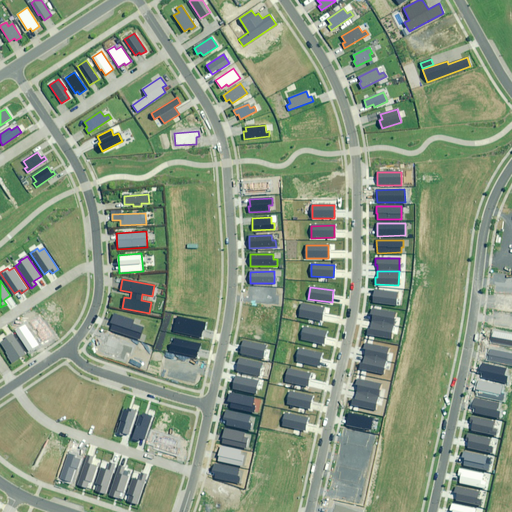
[(375,289),(373,303),(396,305),(397,292),(375,289)]
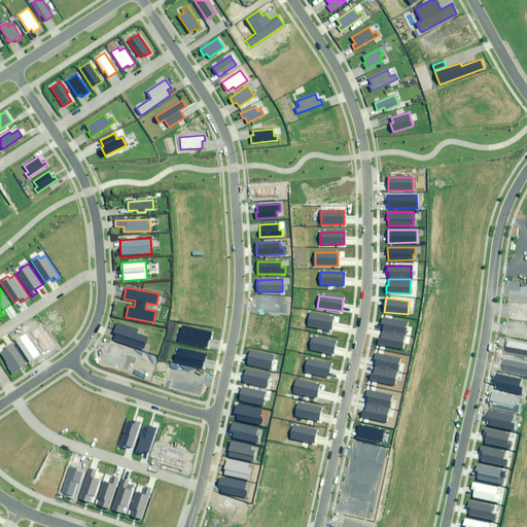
[(335,316),(309,313),(307,326),(332,330),(335,316)]
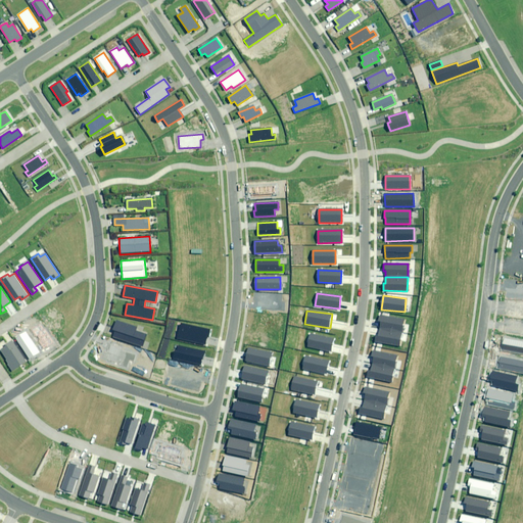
[(381,324),(380,330),(401,334),(405,321),(380,317),(379,323),(381,324)]
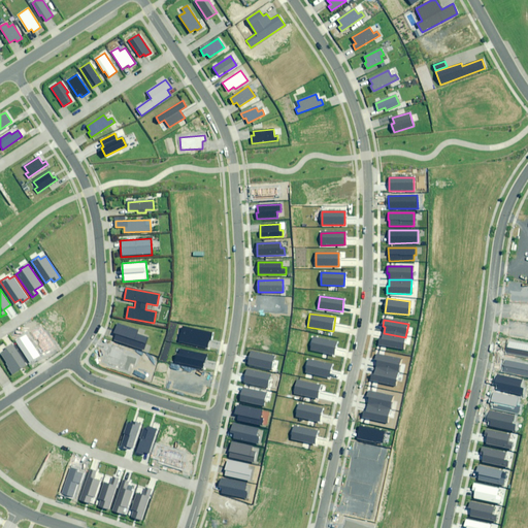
[(116,334),(113,340),(142,351),(146,338),(137,335),(138,331),(118,324),(113,333),(116,334)]
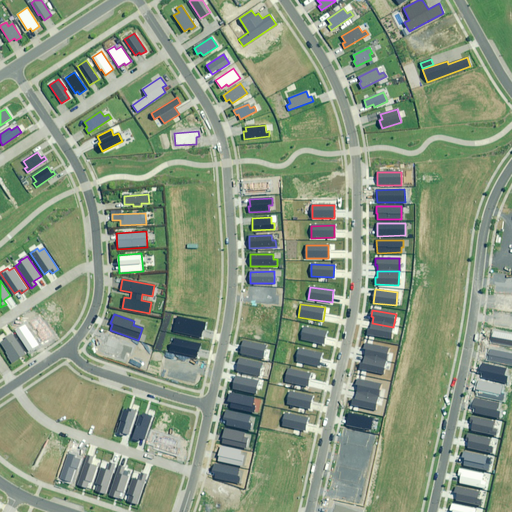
[(205,322),(177,317),(174,331),(201,337),(203,330),(204,330),(205,322)]
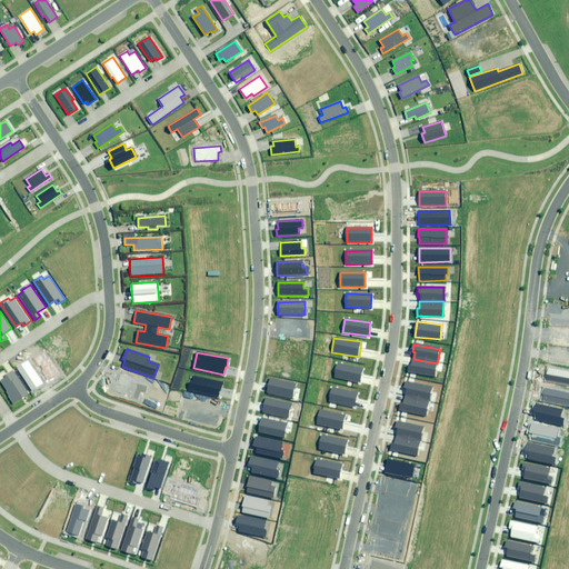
[(409,373),(435,378),(437,363),(413,359),(412,366),(410,365),(409,373)]
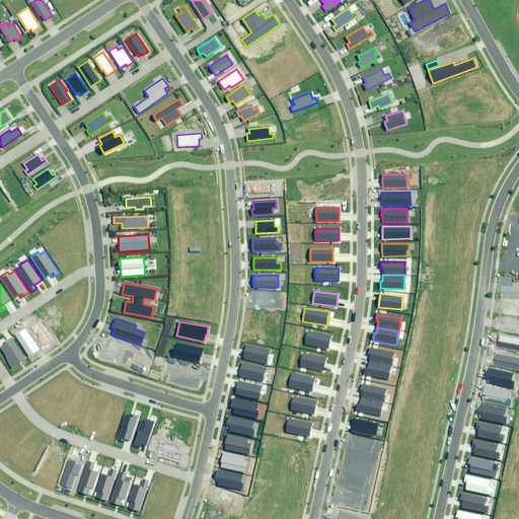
[(25,329),(15,337),(29,356),(39,350),(25,329)]
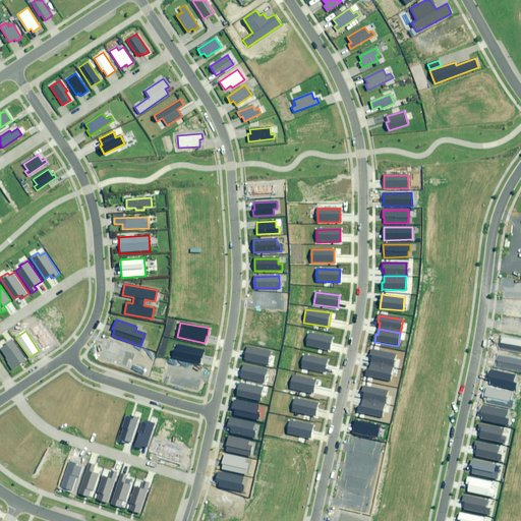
[(333,337),(310,333),(307,347),(330,351),(333,337)]
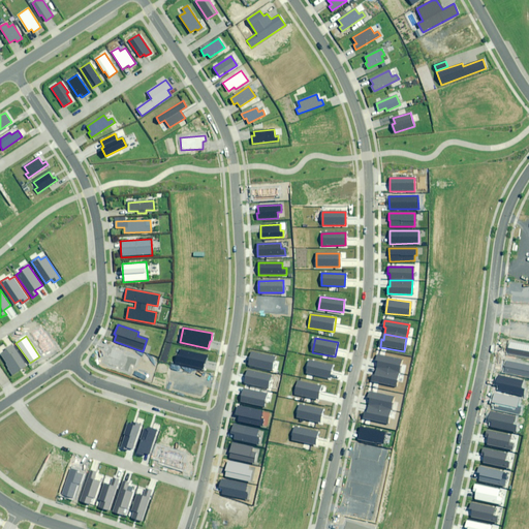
[(528,345),(509,342),(507,353),(528,356),(528,345)]
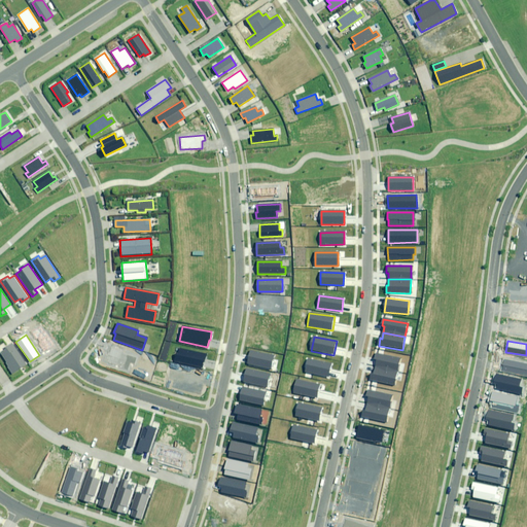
[(27,363),(12,343),(0,351),(0,353),(6,362),(5,363),(11,374),(27,363)]
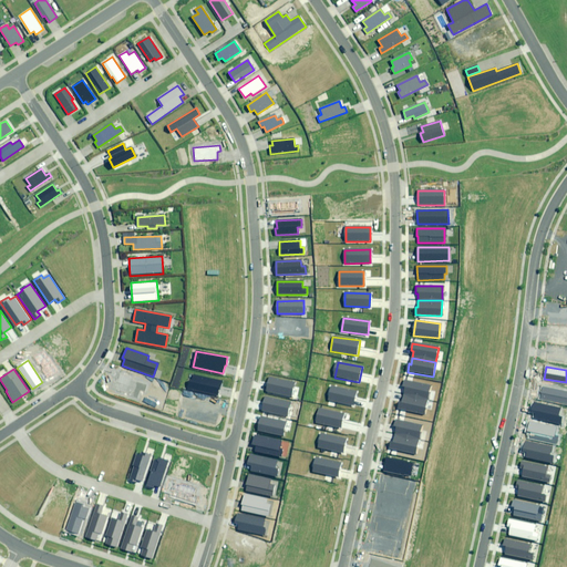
[(220,389),(223,381),(193,375),(192,381),(189,381),(188,389),(217,395),(218,389),(220,389)]
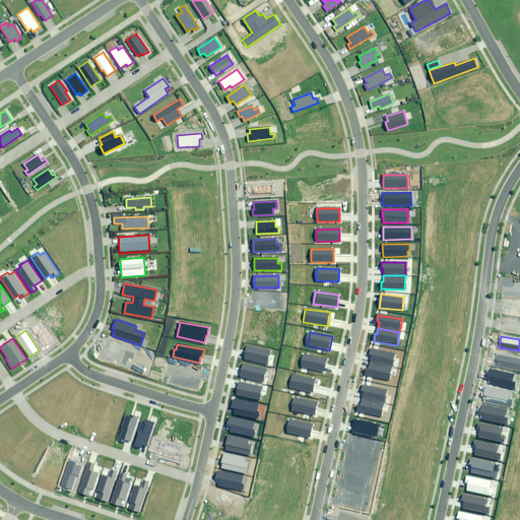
[(269,350),(247,345),(244,359),(267,364),(269,350)]
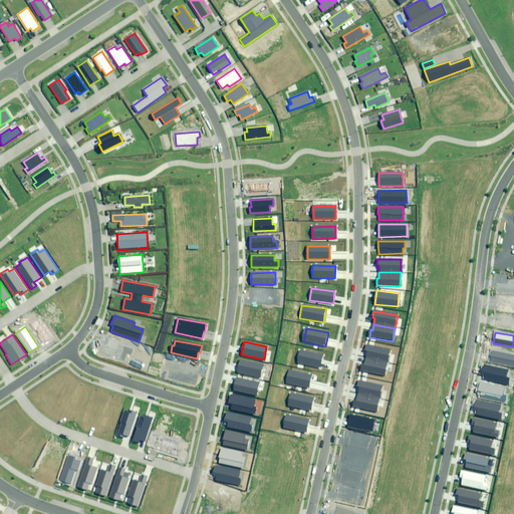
[(367,352),(366,358),(388,362),(390,349),(366,344),(365,351),(367,352)]
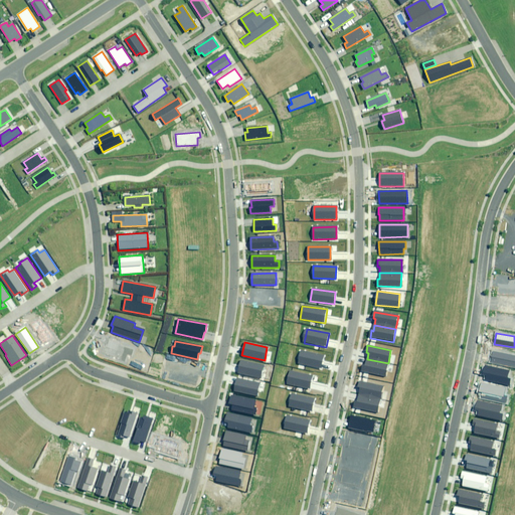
[(323,356),(301,351),(298,363),(321,368),(323,356)]
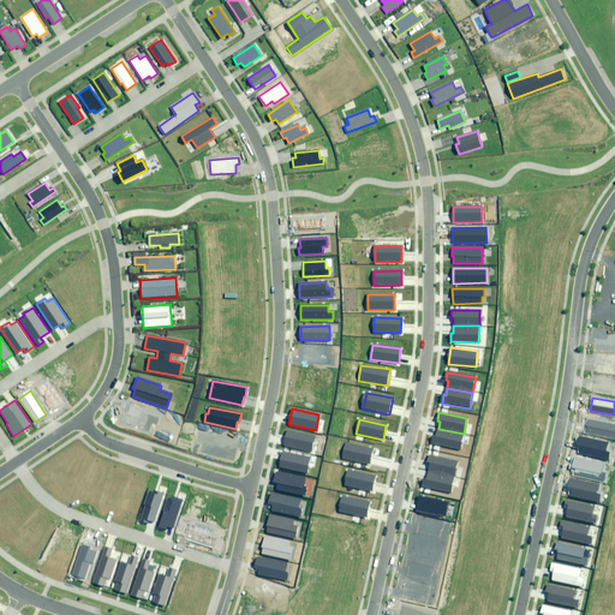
[(614,424),(589,421),(586,433),(614,437),(614,424)]
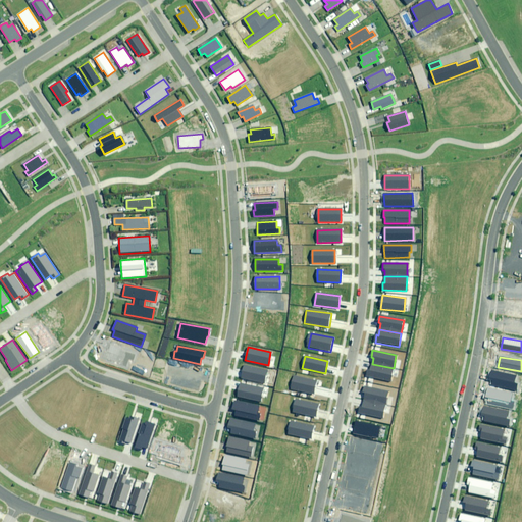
[(368,377),(390,381),(394,368),(372,364),(371,370),(369,369),(368,377)]
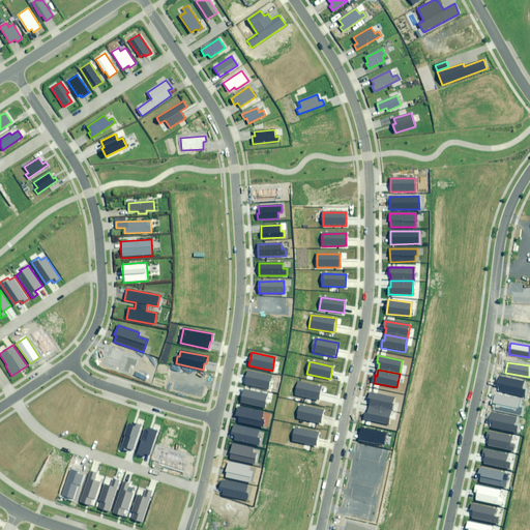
[(271,376),(247,371),(245,384),(268,389),(271,376)]
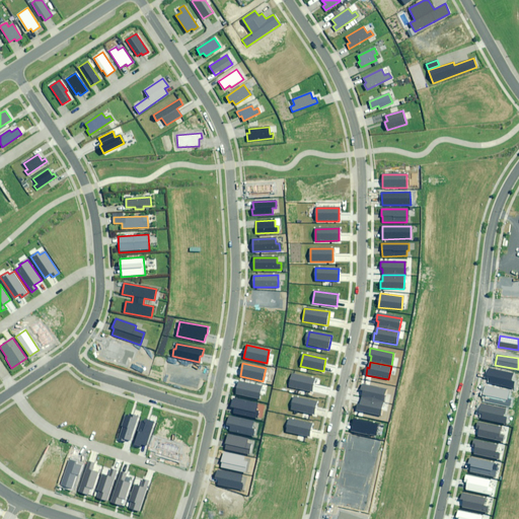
[(513,373),(488,368),(486,378),(488,379),(487,383),(513,388),(514,382),(512,381),(513,373)]
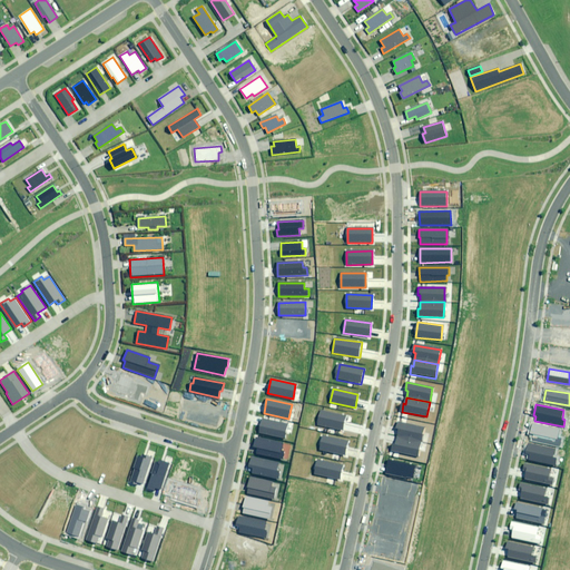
[(345,416),(321,411),(317,424),(343,430),(345,416)]
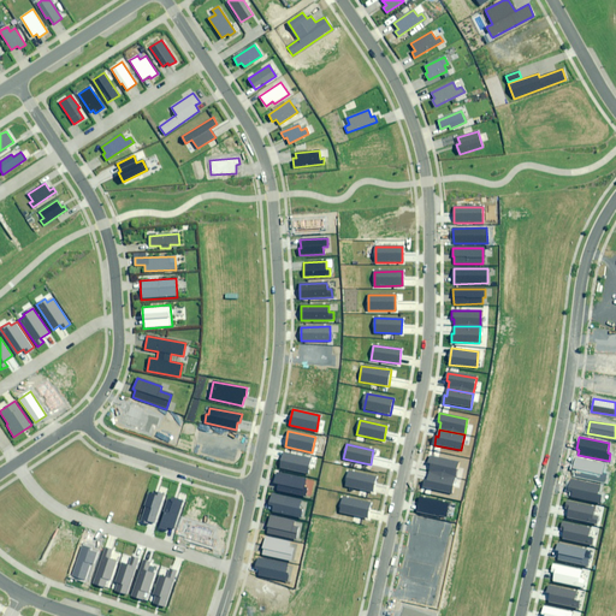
[(311,457),(284,452),(280,468),(307,473),(311,457)]
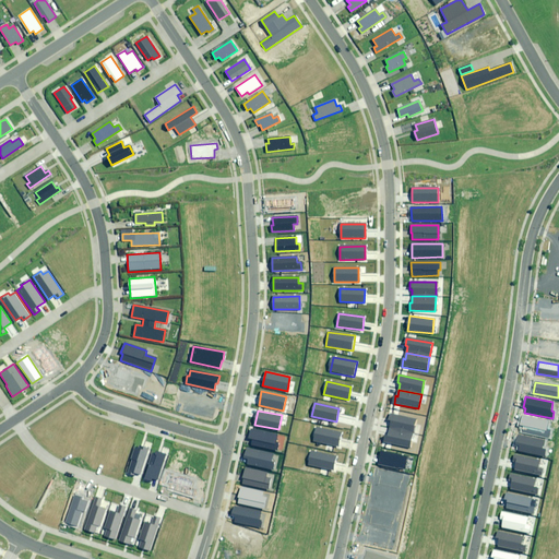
[(390,421),(389,428),(412,432),(415,418),(389,414),(388,421),(390,421)]
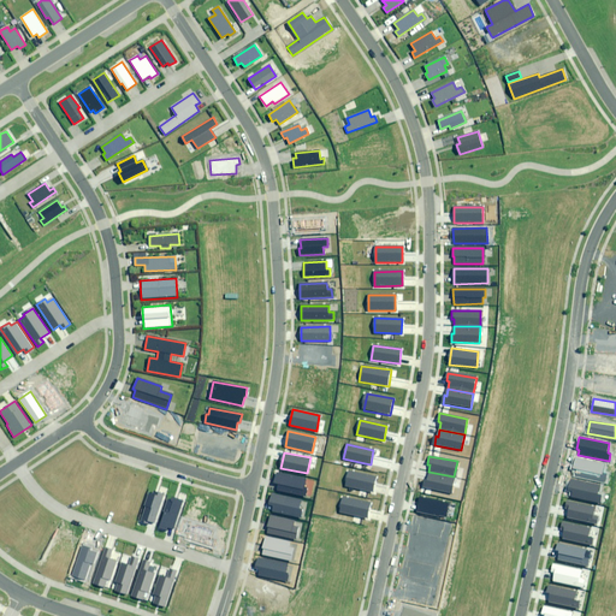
[(604,465),(575,458),(572,475),(605,481),(606,474),(603,473),(604,465)]
